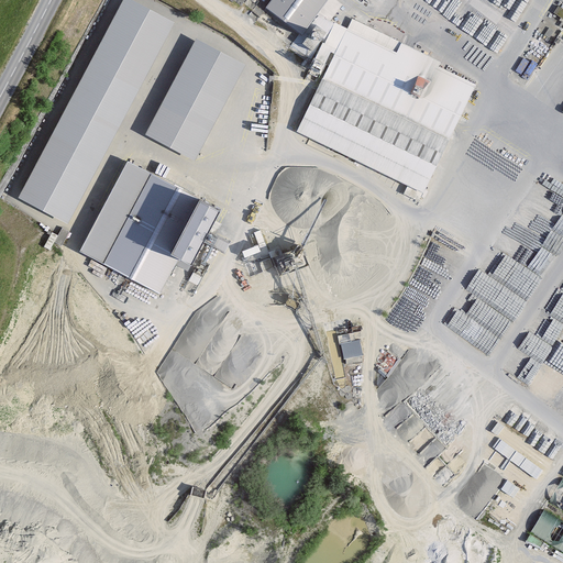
[(172,23),(128,0),(120,0),(18,197),(68,223),(172,23)]
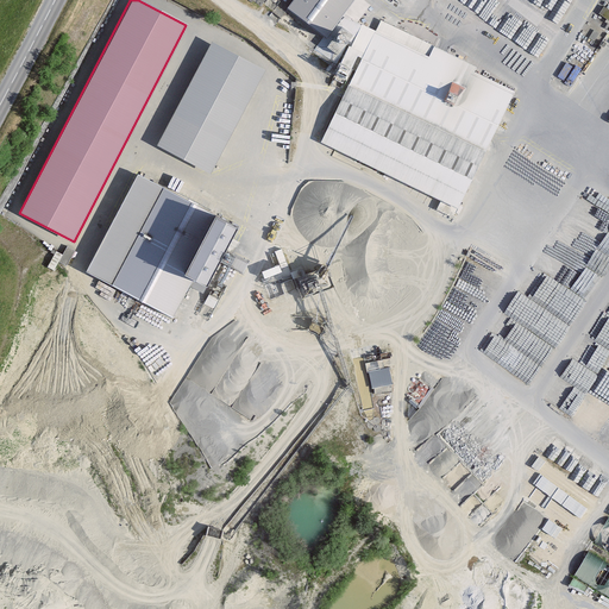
[(278,0),(324,33),(349,0),(278,0)]
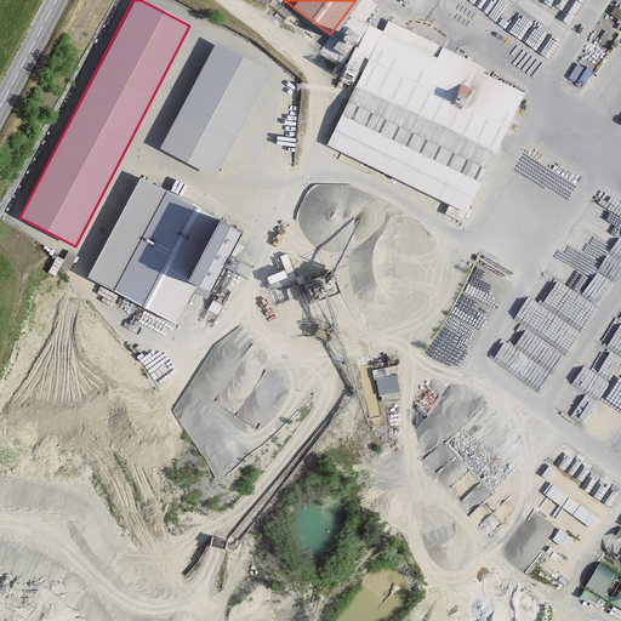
[(528,92),(386,22),(326,141),(467,211),(528,92)]
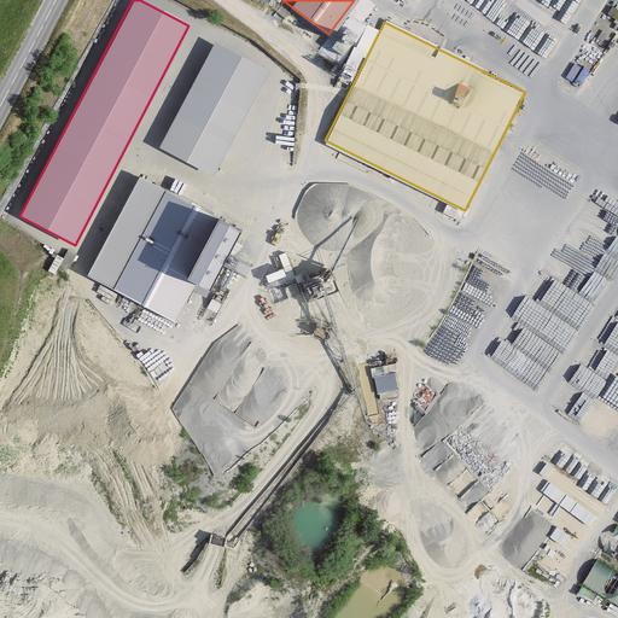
[(267,69),(213,42),(161,146),(214,174),(267,69)]
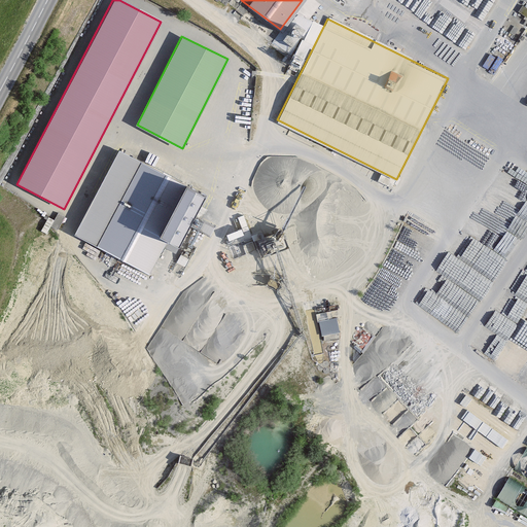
[(195,194),(115,151),(71,236),(150,278),(195,194)]
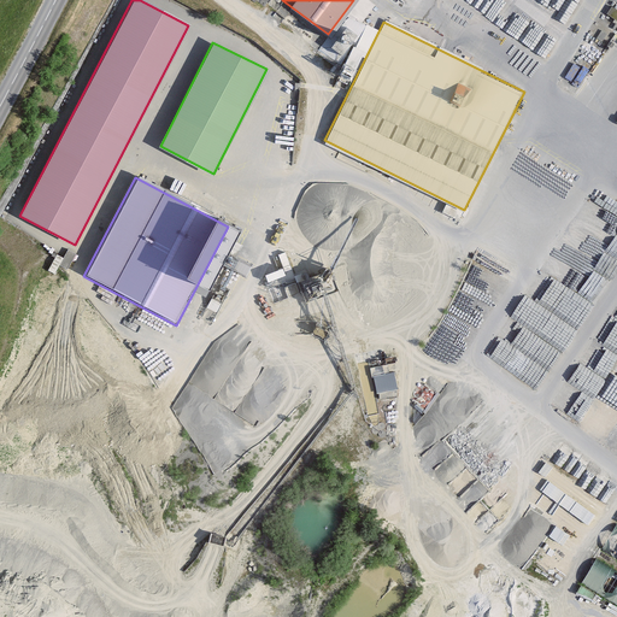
[(371,365),(372,372),(385,371),(383,363),(371,365)]
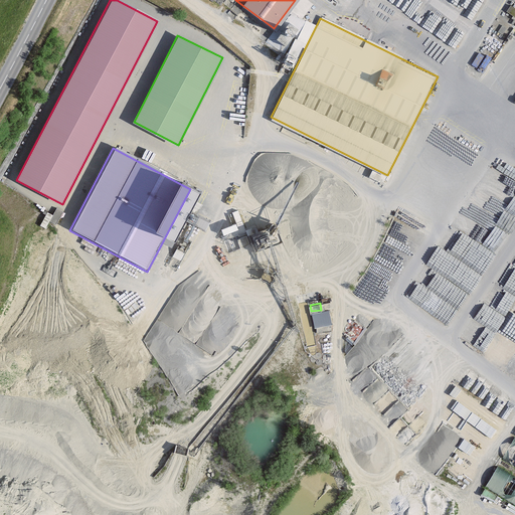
[(316,330),(333,328),(330,309),(313,312),(316,330)]
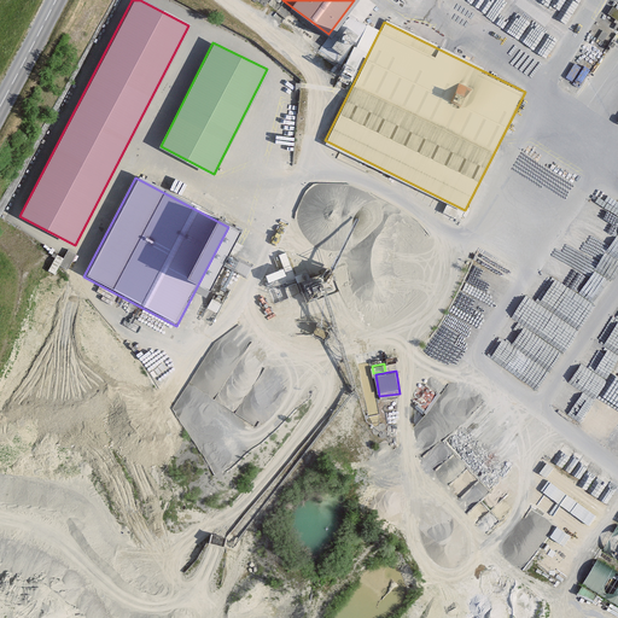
[(570,491),(576,483),(547,462),(541,471),(570,491)]
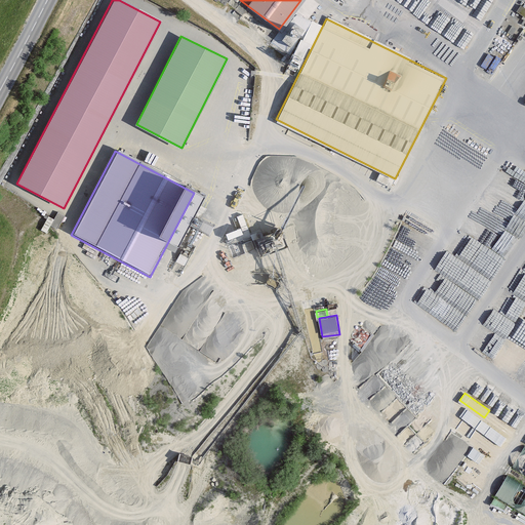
[(524,444),(513,465),(524,471),(524,444)]
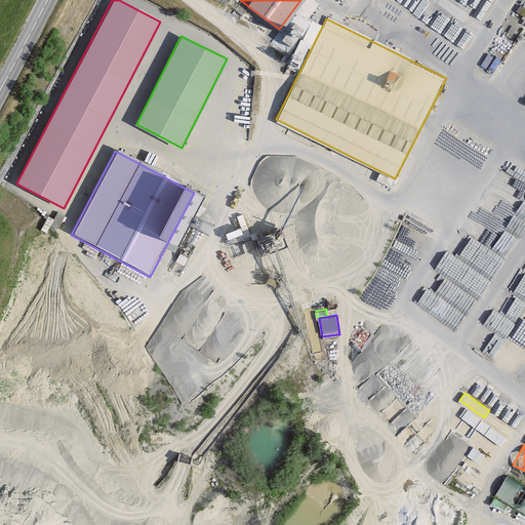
[(491,502),(503,510),(508,502),(524,512),(524,484),(507,475),(491,502)]
